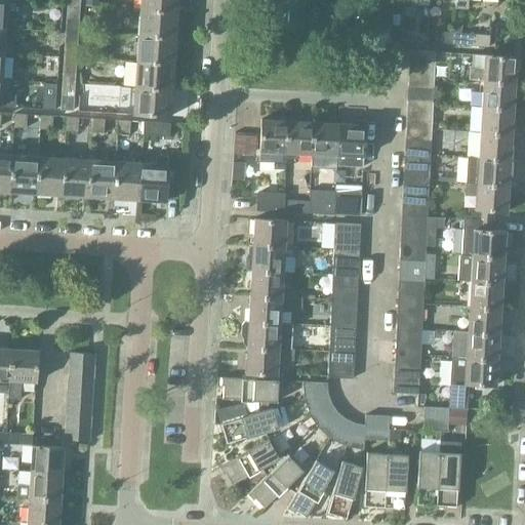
[(142,0),(142,10),(180,12),(180,0),(142,0)]
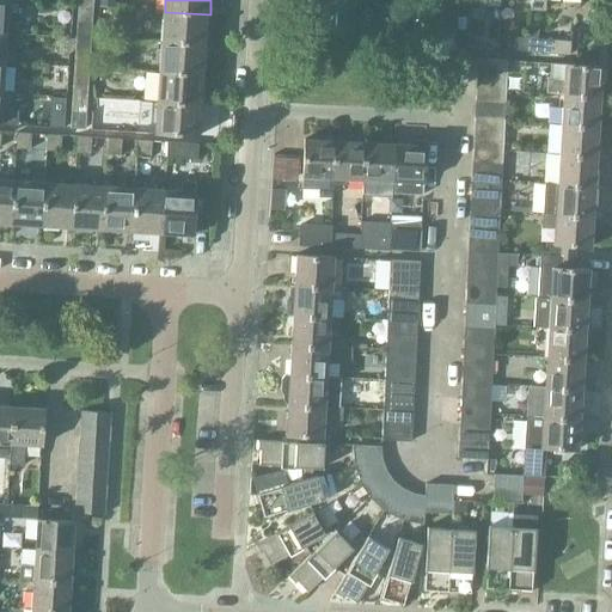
[(530,0),(530,10),(545,11),(545,0),(530,0)]
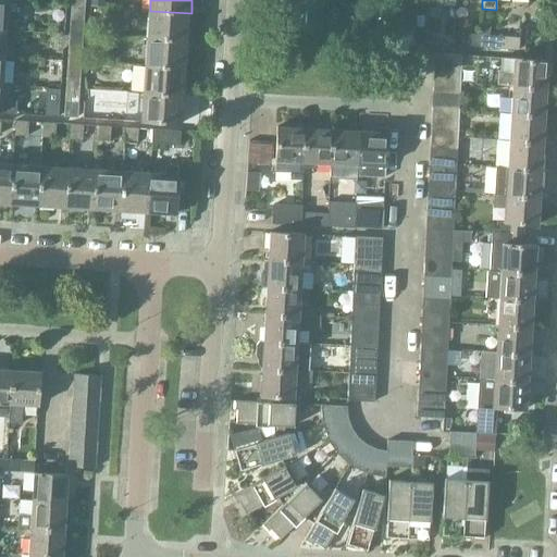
[(0,1),(0,28),(8,29),(16,29),(16,20),(9,20),(10,2),(0,1)]
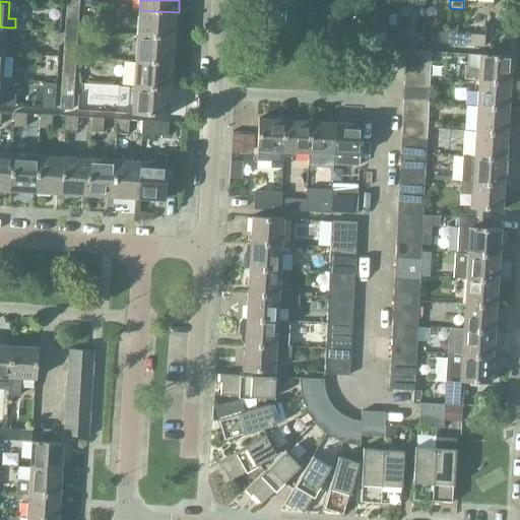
[(68,6),(67,19),(79,20),(80,7),(68,6)]
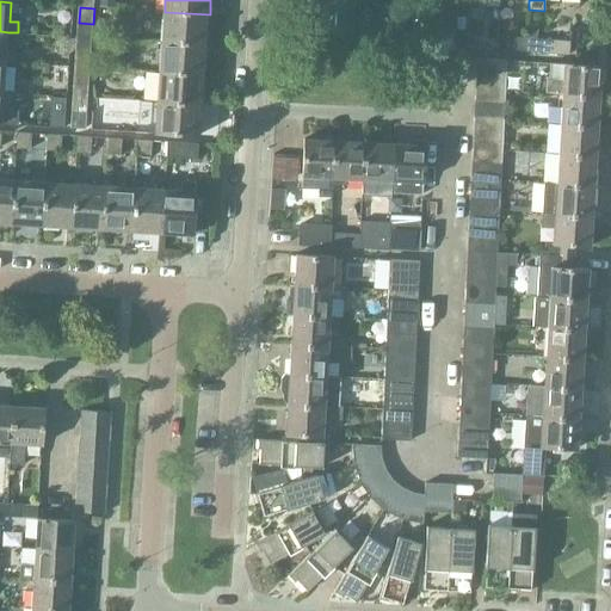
[(165,12),(162,42),(208,44),(210,14),(165,12)]
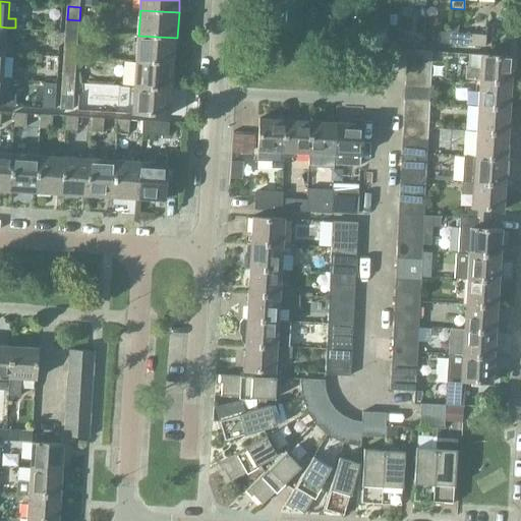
[(67,19),(66,32),(79,33),(79,20),(67,19)]
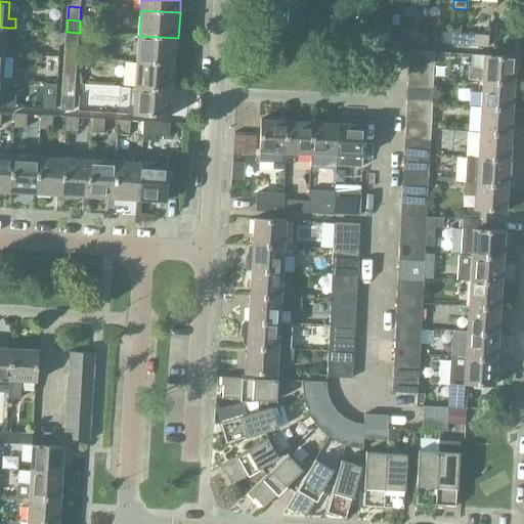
[(0,27),(0,52),(6,53),(12,54),(13,44),(6,43),(7,28),(0,27)]
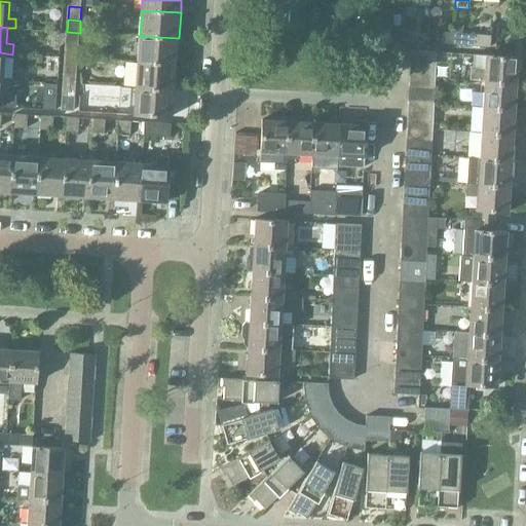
[(67,32),(66,45),(79,46),(80,33),(67,32)]
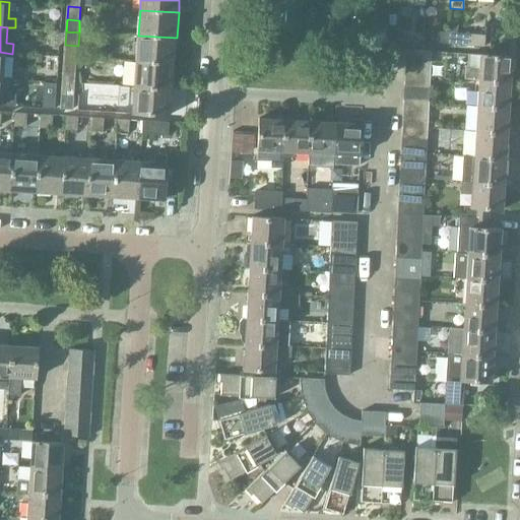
[(435,43),(449,44),(450,33),(436,31),(435,43)]
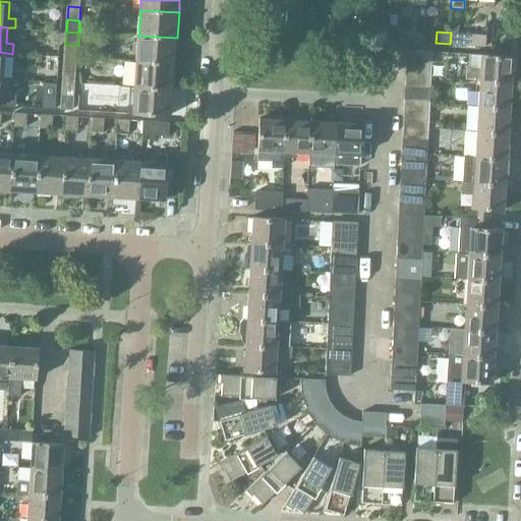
[(451,33),(450,44),(486,47),(487,35),(451,33)]
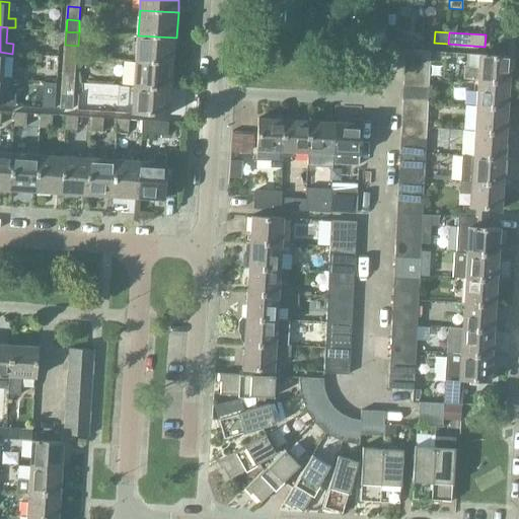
[(138,35),(137,61),(174,63),(176,38),(138,35)]
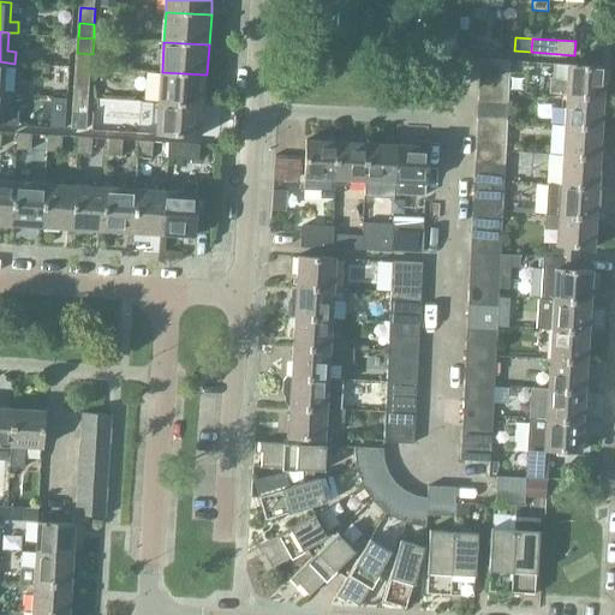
[(454,57),(471,58),(472,43),(455,42),(454,57)]
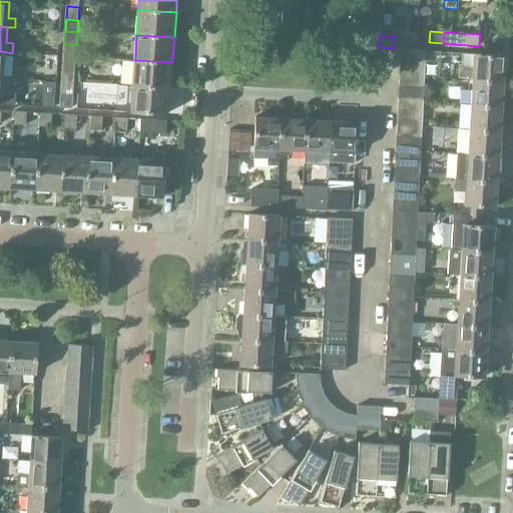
[(393,48),(403,49),(407,49),(408,37),(394,36),(393,48)]
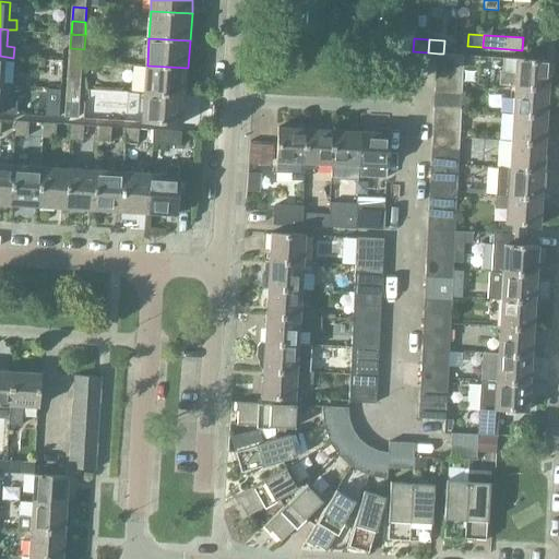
[(70,48),(70,62),(83,62),(84,49),(70,48)]
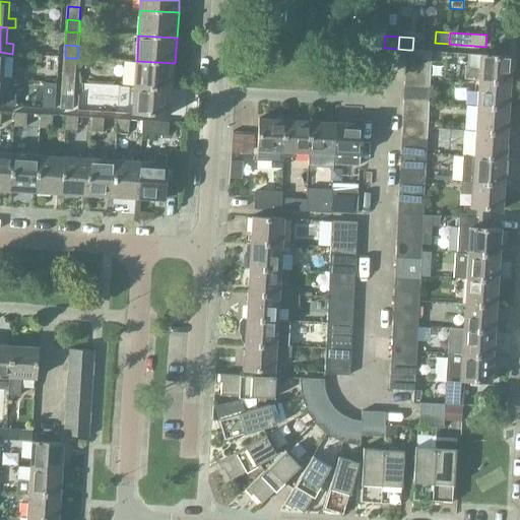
[(408,50),(407,68),(431,69),(432,51),(412,50),(408,50)]
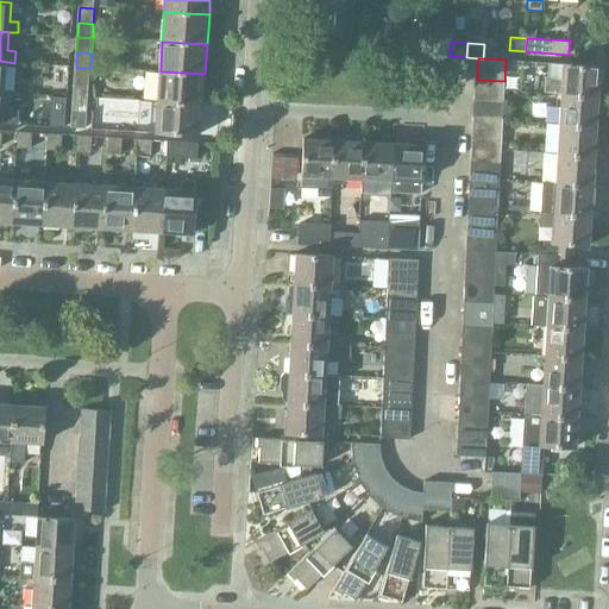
[(546,94),(562,94),(600,96),(601,66),(564,63),(563,80),(547,79),(546,94)]
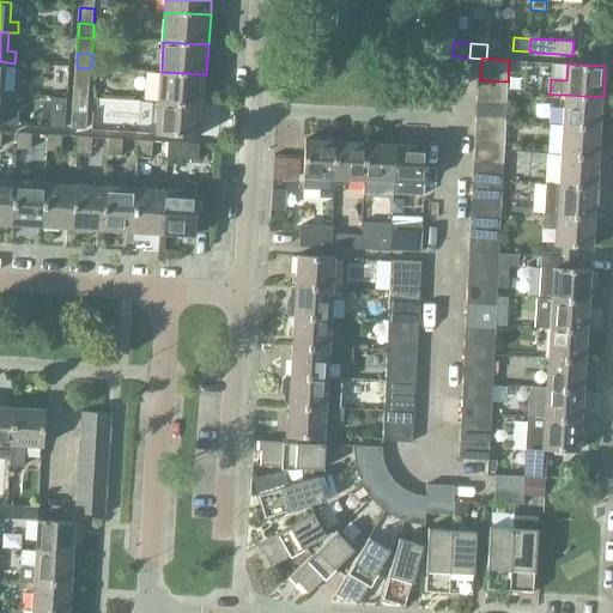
[(77,68),(76,83),(90,84),(91,68),(77,68)]
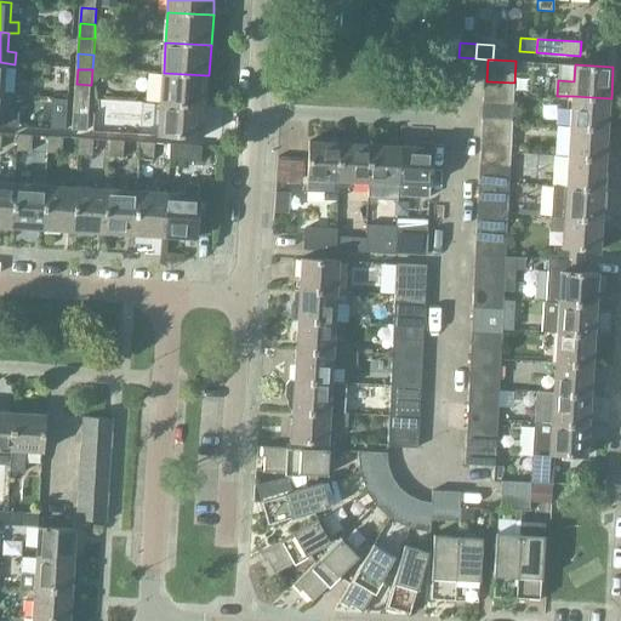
[(164,73),(161,103),(208,107),(209,75),(164,73)]
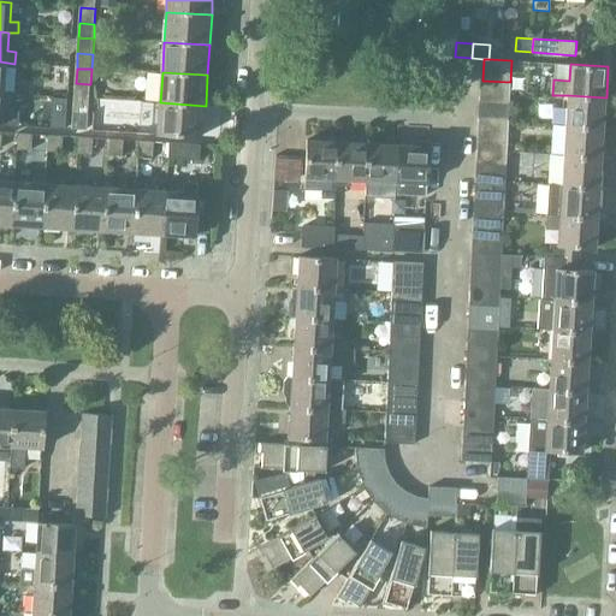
[(483,81),(481,102),(509,104),(510,82),(483,81)]
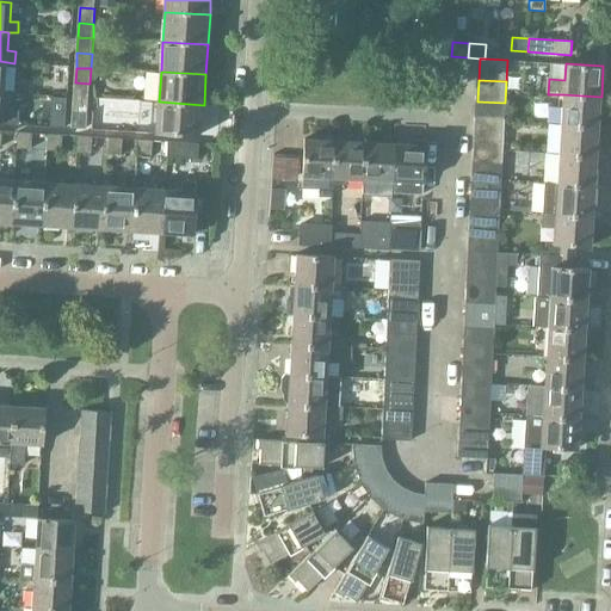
[(75,82),(74,98),(88,99),(90,84),(75,82)]
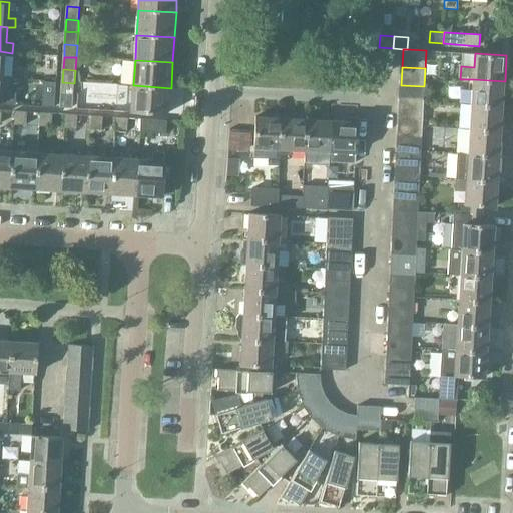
[(0,77),(0,103),(2,103),(13,104),(13,93),(3,93),(4,77),(0,77)]
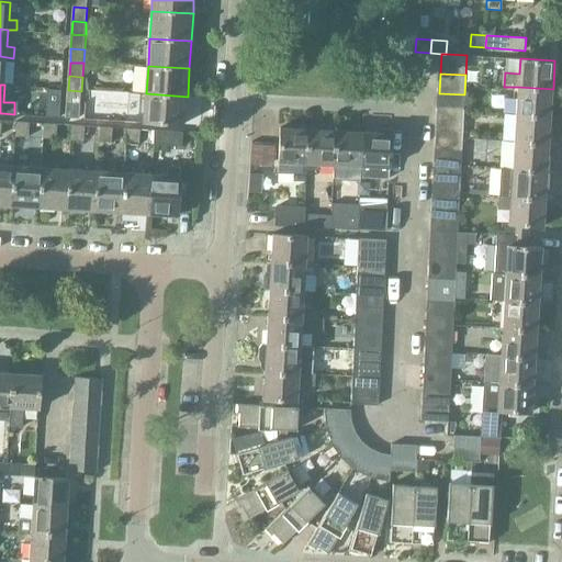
[(518,87),(517,114),(551,116),(553,89),(518,87)]
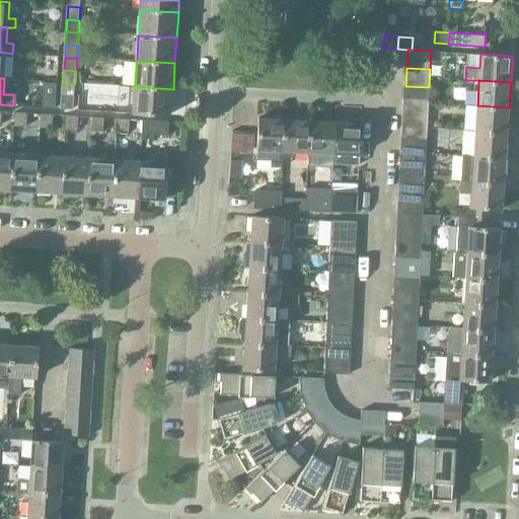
[(63,83),(62,95),(75,96),(75,84),(63,83)]
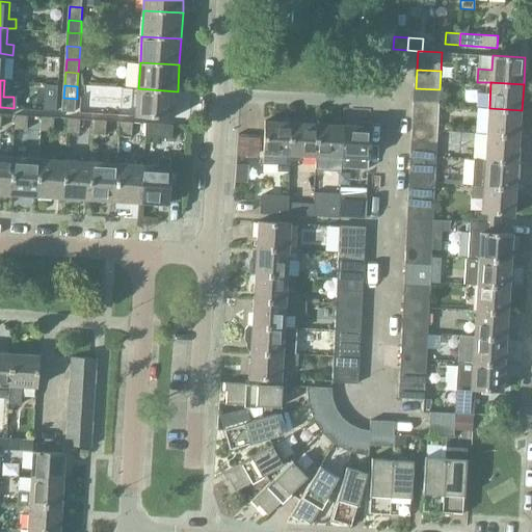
[(178,91),(138,88),(137,115),(176,118),(178,91)]
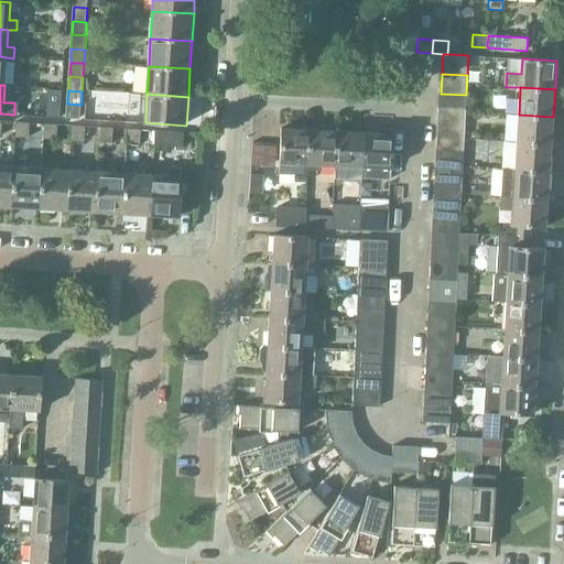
[(441,94),(440,108),(465,110),(466,95),(441,94)]
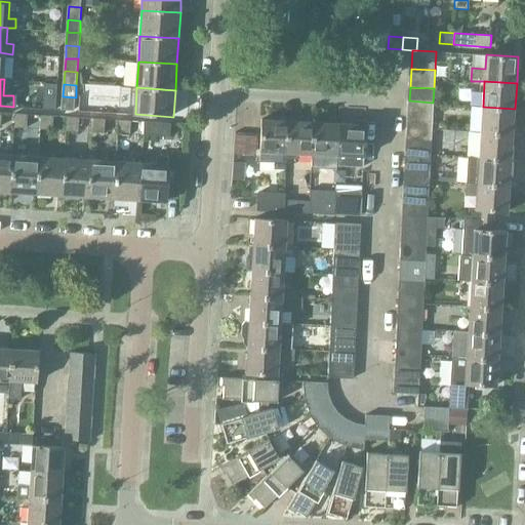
[(76,97),(63,96),(62,111),(75,111),(76,97)]
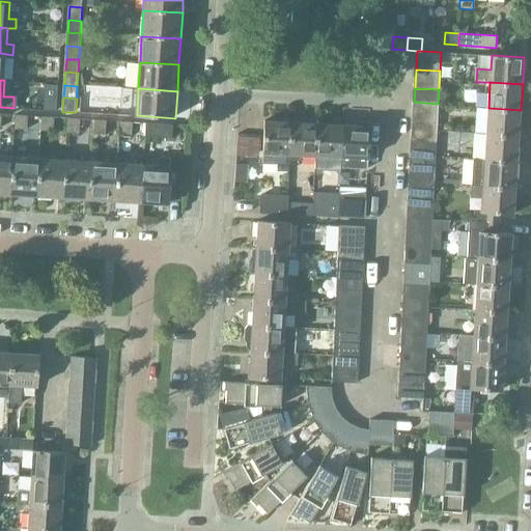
[(81,113),(89,114),(90,101),(82,101),(81,113)]
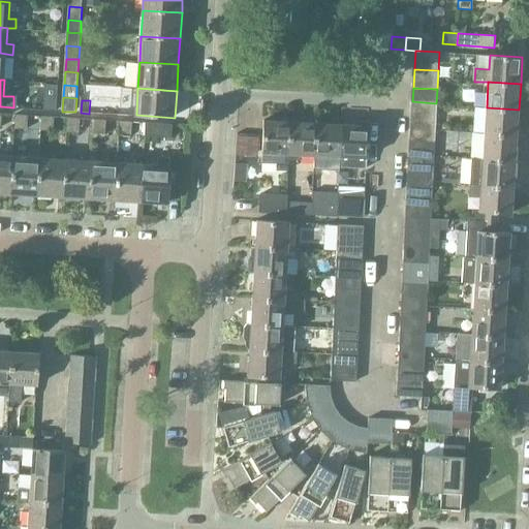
[(412,101),(411,120),(436,122),(436,103),(412,101)]
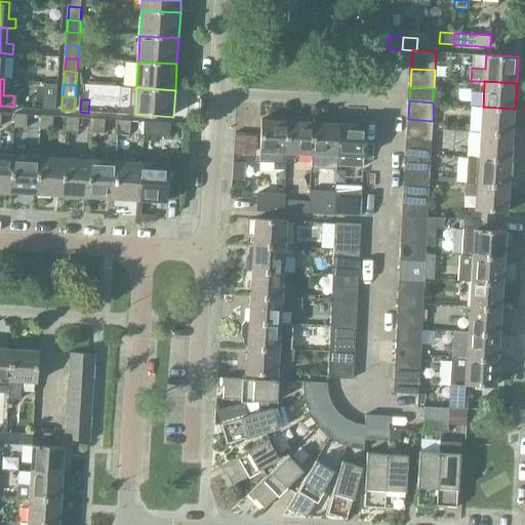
[(483,107),(481,132),(513,134),(515,109),(483,107)]
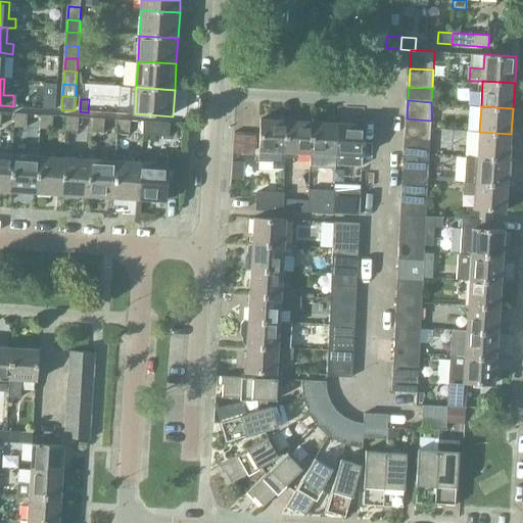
[(29,113),(16,113),(15,127),(28,128),(29,113)]
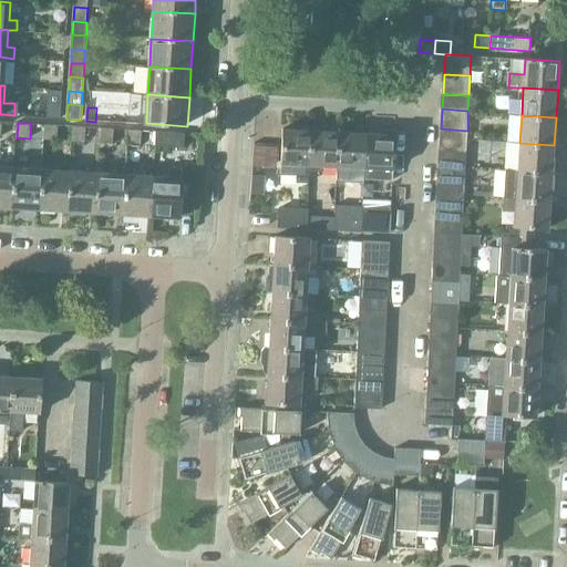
[(59,125),(45,124),(45,140),(59,140),(59,125)]
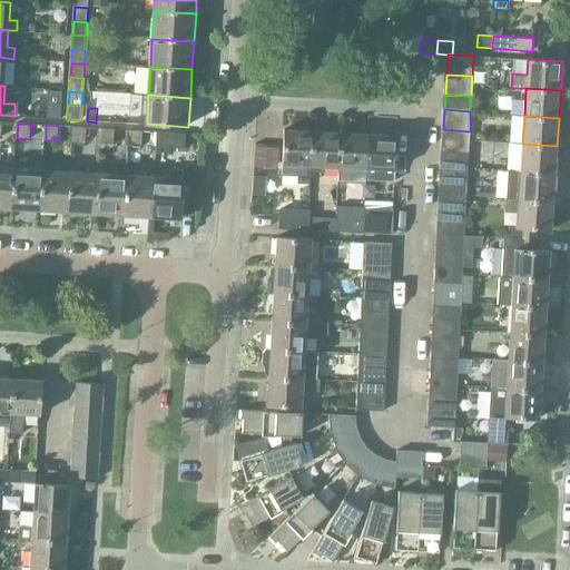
[(87,127),(75,127),(74,141),(87,143),(87,127)]
